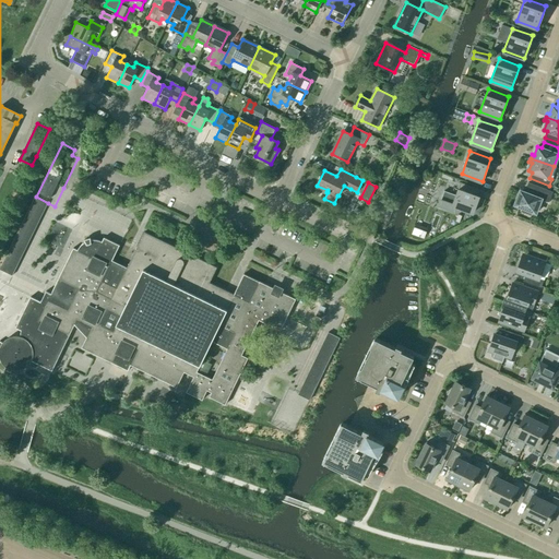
[(480,189),(480,190),(461,182),(455,195),(444,191),(441,200),(440,200),(437,207),(454,214),(458,206),(473,213),(482,190),(480,189)]
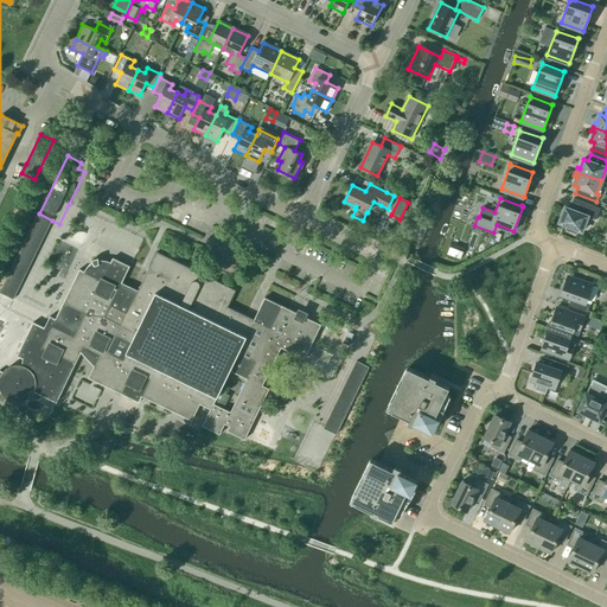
[(581,231),(587,217),(596,219),(600,209),(574,198),(569,209),(566,208),(560,223),(568,227),(567,229),(576,232),(577,230),(581,231)]
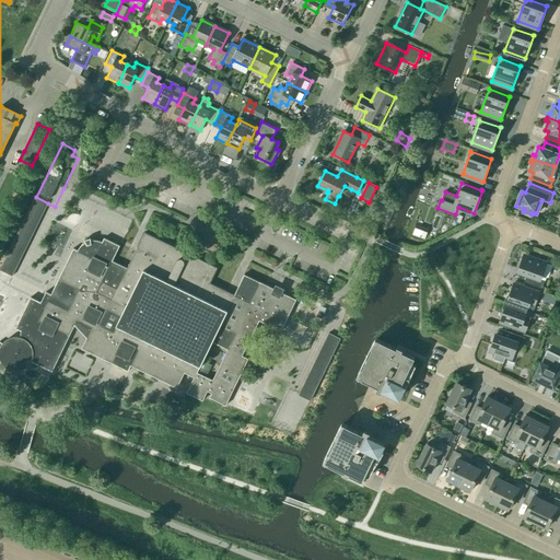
[(0,270),(12,276),(48,203),(36,197),(35,197),(0,268),(0,270)]
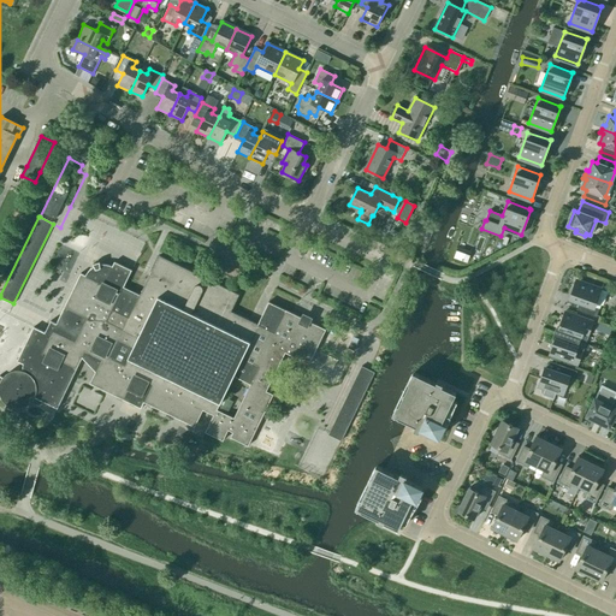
[(397,241),(400,234),(392,230),(389,237),(397,241)]
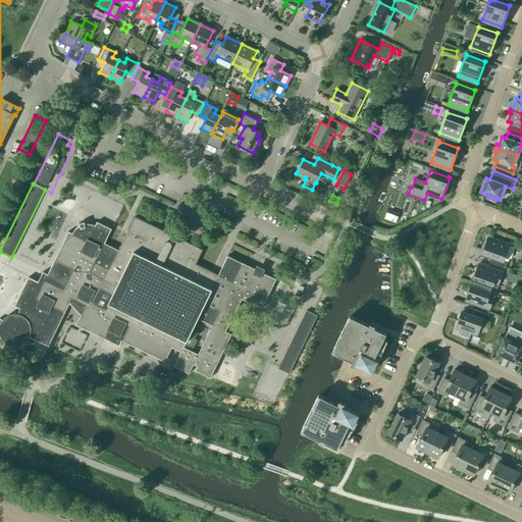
[(384,218),(396,223),(398,216),(386,212),(384,218)]
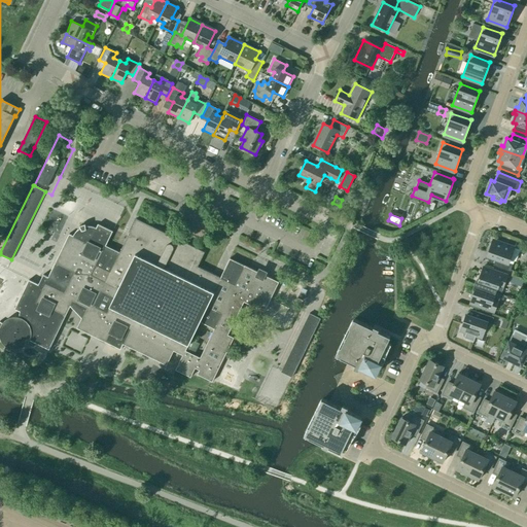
[(265,312),(279,282),(231,258),(221,278),(220,278),(198,267),(205,252),(136,218),(119,252),(106,246),(112,232),(98,224),(96,227),(94,227),(91,226),(88,226),(85,226),(85,224),(79,226),(80,229),(78,230),(76,232),(74,234),(73,236),(69,234),(48,277),(43,275),(38,284),(29,280),(14,309),(20,312),(19,317),(18,317),(12,317),(7,319),(3,322),(2,323),(0,321),(0,337),(1,341),(4,345),(5,346),(4,349),(10,352),(11,349),(16,349),(21,348),(25,346),(28,343),(30,341),(49,350),(70,307),(81,318),(77,328),(120,349),(124,344),(167,365),(174,351),(183,355),(176,370),(190,377),(196,367),(200,370),(198,374),(212,382),(234,338),(227,335),(244,302),(265,312)]
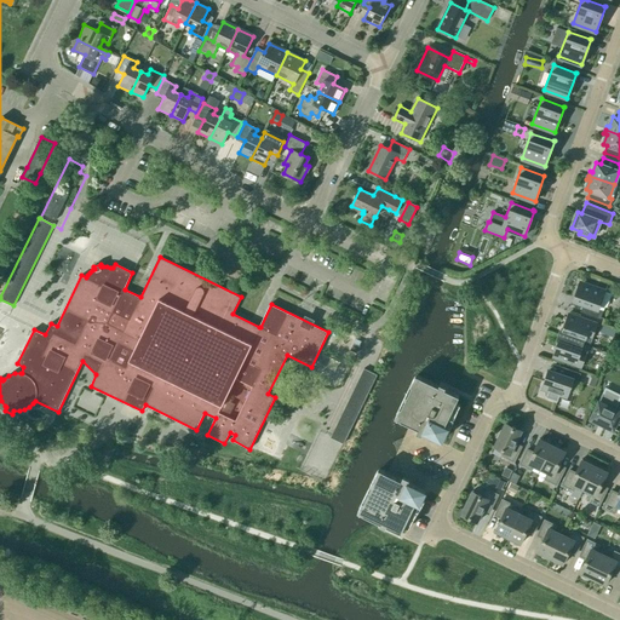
[(580,290),(578,290),(573,300),(589,306),(585,314),(601,319),(603,311),(598,309),(602,298),(600,297),(602,291),(581,283),(580,290)]
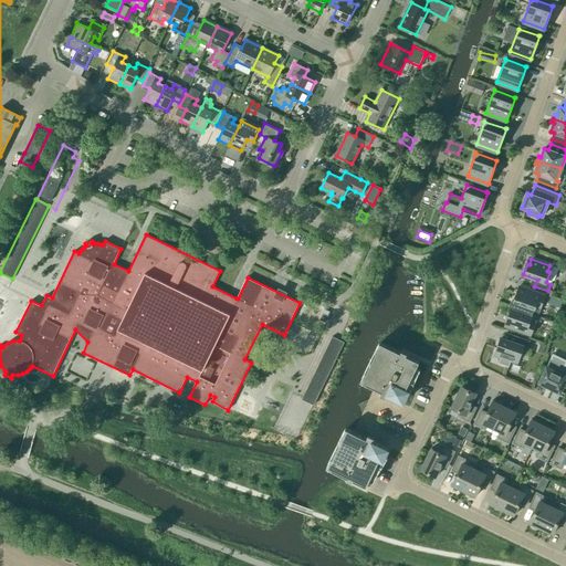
[(510,306),(533,314),(535,306),(540,308),(545,296),(531,291),(528,299),(516,294),(517,293),(516,293),(513,302),(512,301),(510,306)]
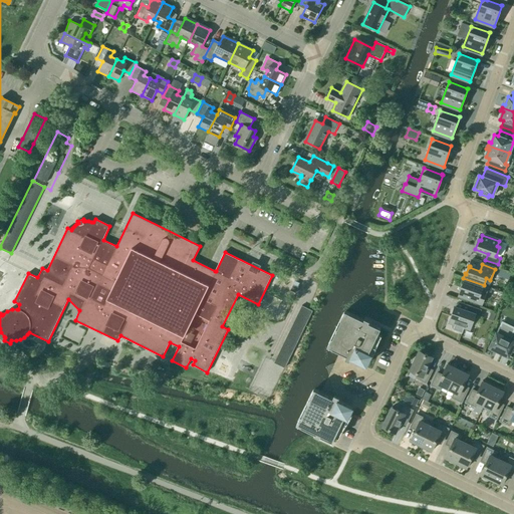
[(488,287),(484,285),(463,278),(462,282),(463,282),(460,291),(461,291),(461,290),(472,294),(470,300),(482,304),(488,287)]
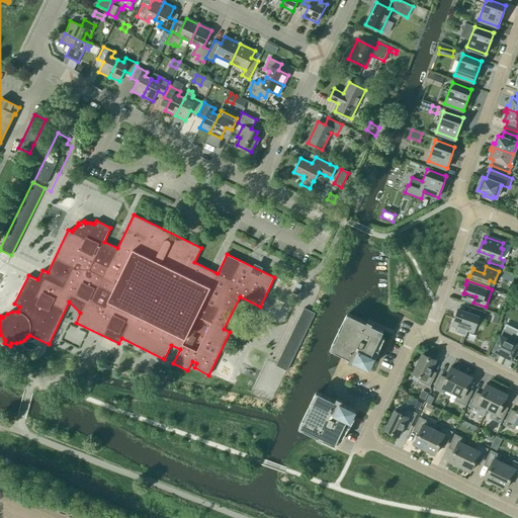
[(457,310),(454,320),(456,320),(454,325),(458,327),(456,332),(465,336),(467,330),(471,331),(473,326),(476,327),(479,318),(483,319),(485,313),(472,308),(470,315),(457,310)]
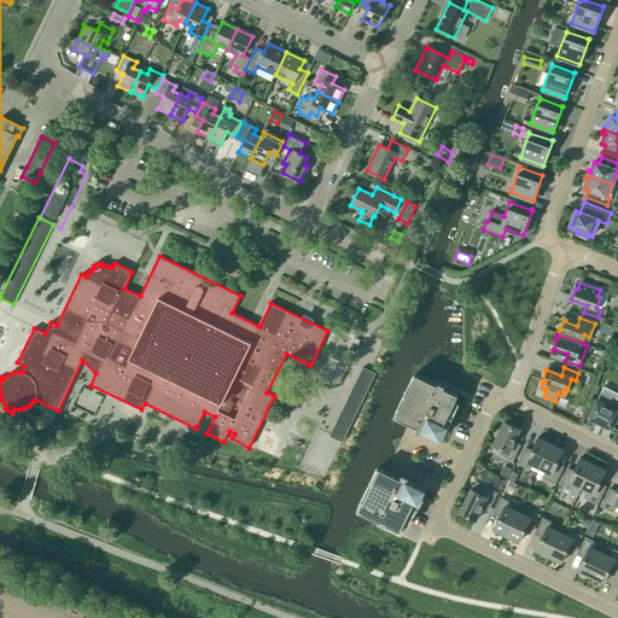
[(375,374),(362,368),(330,436),(342,443),(375,374)]
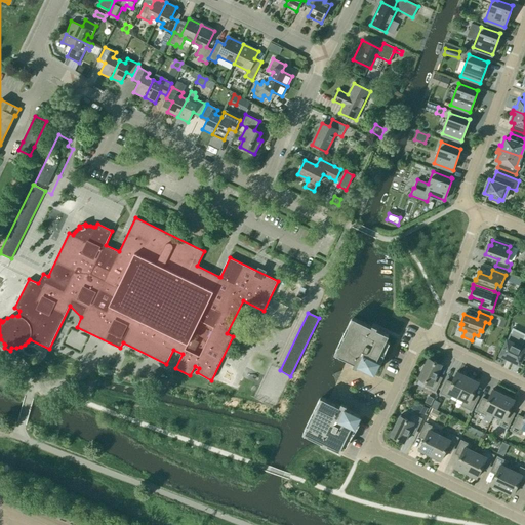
[(389,335),(366,324),(353,318),(335,354),(374,373),(379,362),(376,361),(389,335)]
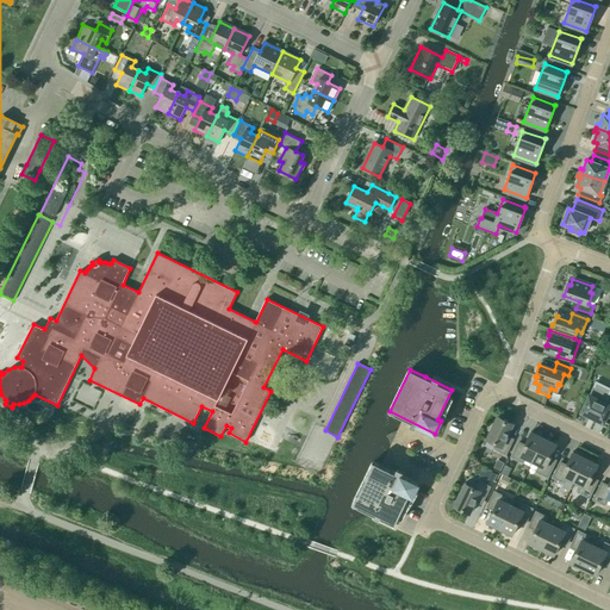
[(582,412),(603,423),(609,408),(609,405),(605,404),(608,398),(597,393),(595,399),(589,396),(582,412)]
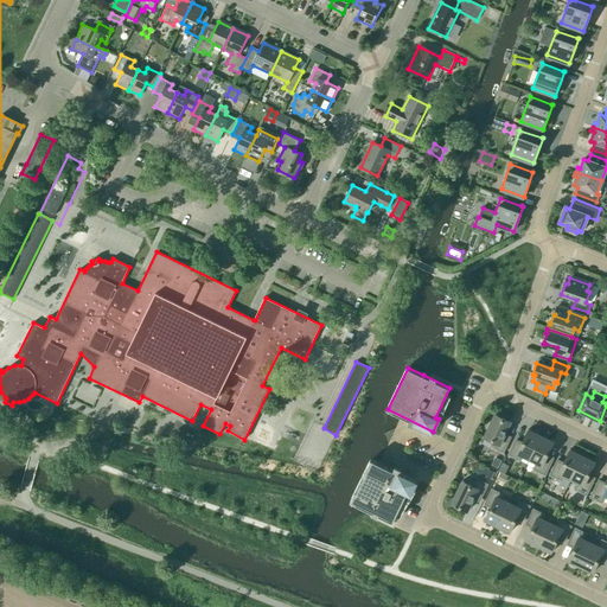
[(493,415),(494,415),(484,438),(484,439),(485,438),(493,441),(491,447),(503,453),(510,439),(503,436),(511,421),(510,420),(509,421),(494,414),(493,415)]
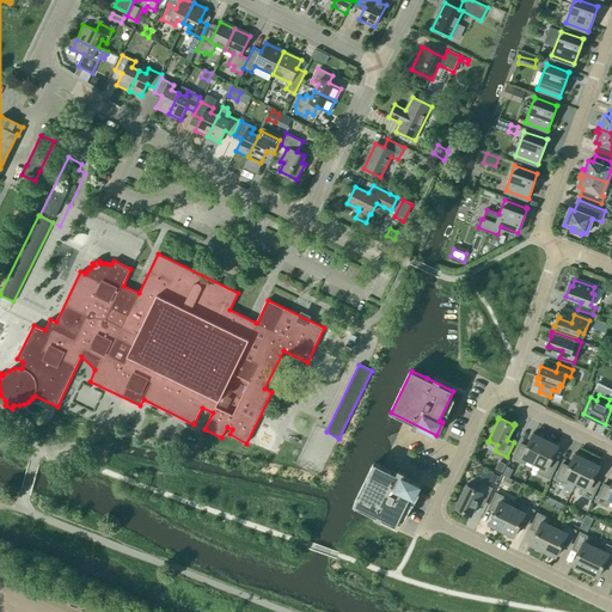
[(527,459),(534,463),(545,440),(533,434),(533,433),(525,448),(518,445),(512,458),(524,465),(527,459)]
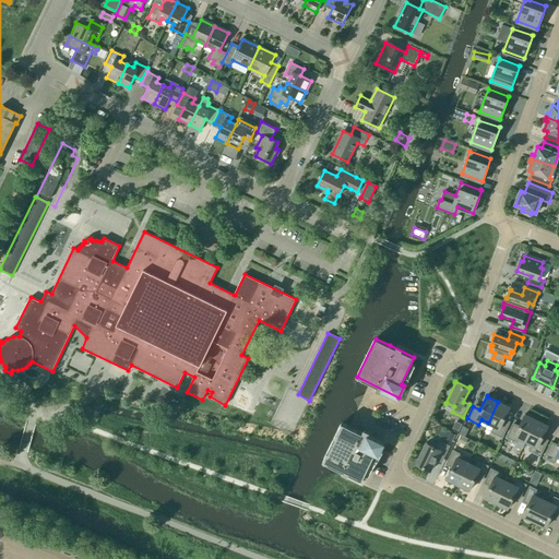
[(498,402),(488,423),(494,426),(490,432),(501,438),(509,424),(502,420),(510,406),(509,406),(509,407),(498,402)]
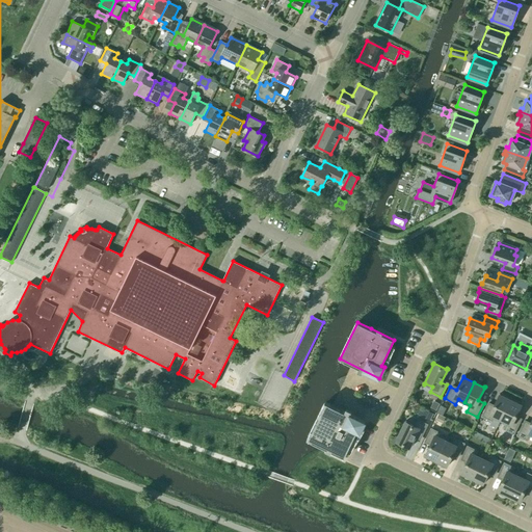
[(501,420),(510,400),(500,395),(500,394),(499,394),(493,407),(487,404),(481,417),(491,422),(495,417),(501,420)]
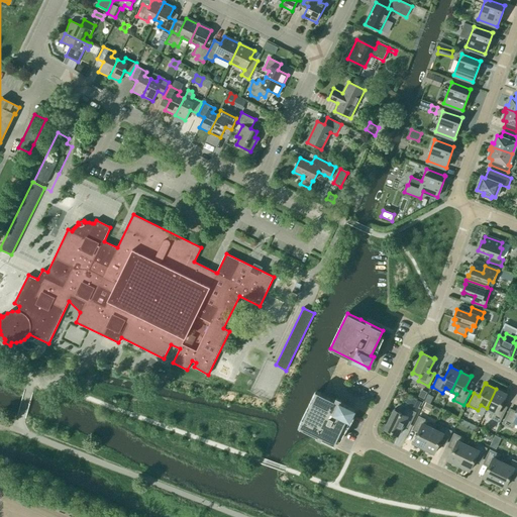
[(506,394),(496,389),(487,408),(492,411),(489,417),(499,422),(506,409),(500,406),(507,393),(506,393),(506,394)]
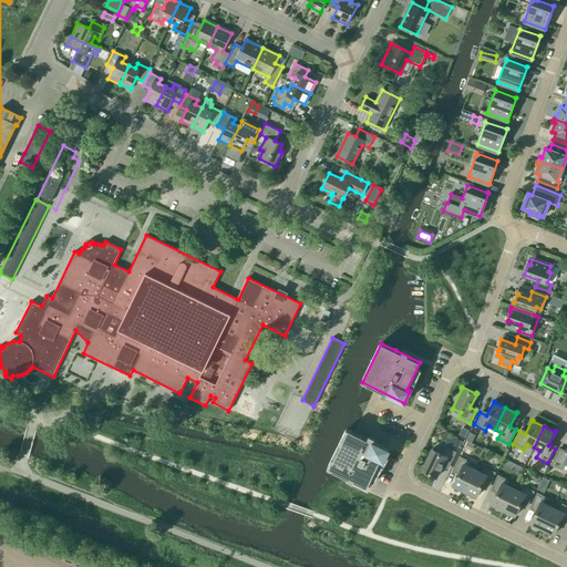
[(459,434),(465,437),(468,430),(462,428),(459,434)]
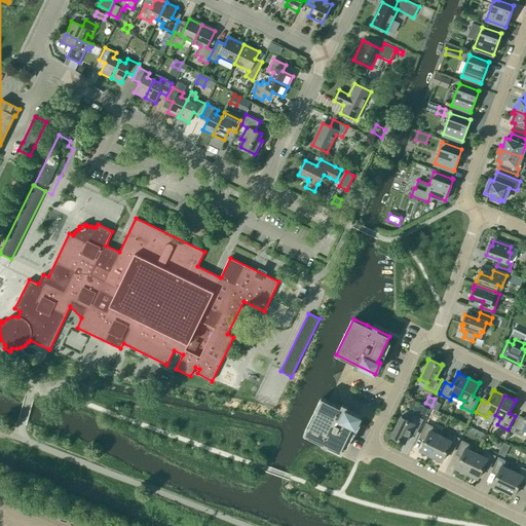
[(361,417),(329,402),(323,399),(304,435),(340,452),(352,426),(355,428),(361,417)]
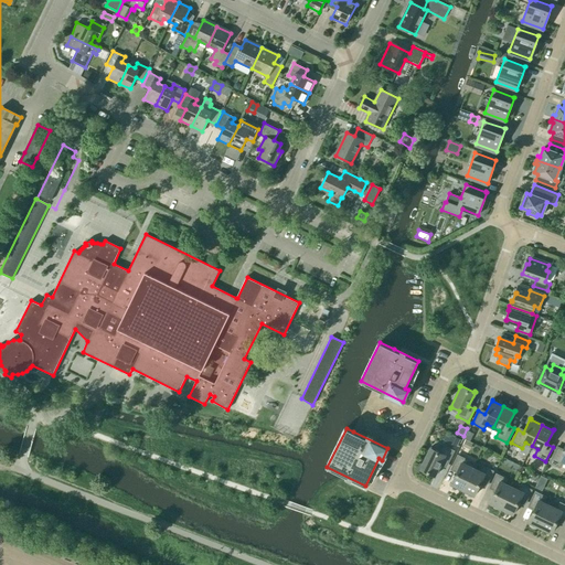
[(457,447),(460,439),(446,433),(443,440),(457,447)]
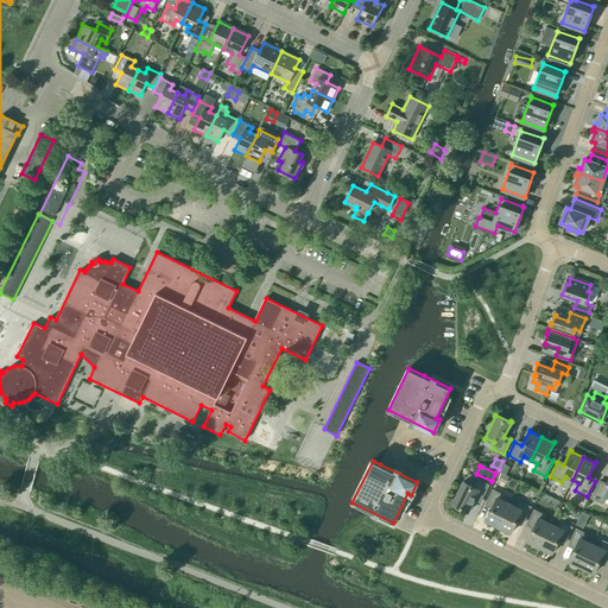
[(517,481),(501,474),(498,481),(513,488),(517,481)]
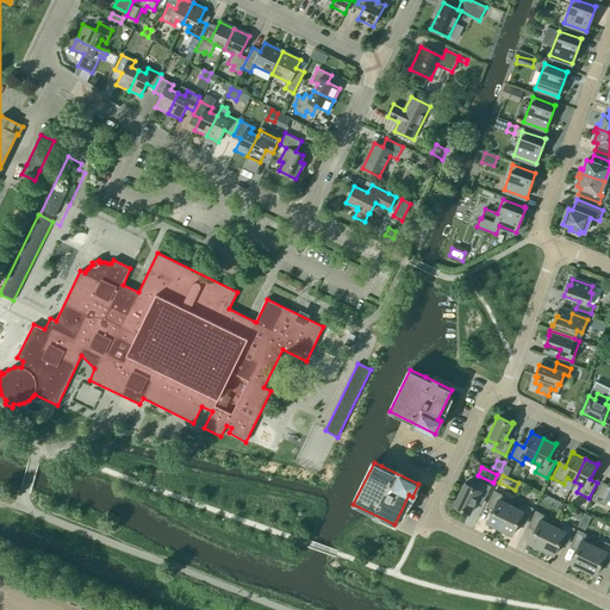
[(608,500),(609,502),(609,480),(607,487),(601,484),(592,500),(605,506),(608,500)]
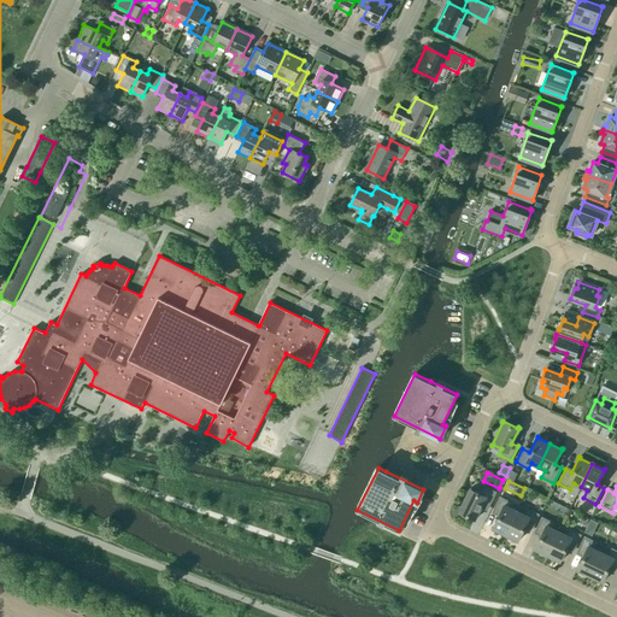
[(459,511),(458,511),(474,519),(474,521),(475,521),(482,506),(489,510),(498,494),(485,487),(481,494),(472,489),(472,488),(460,511),(459,511)]
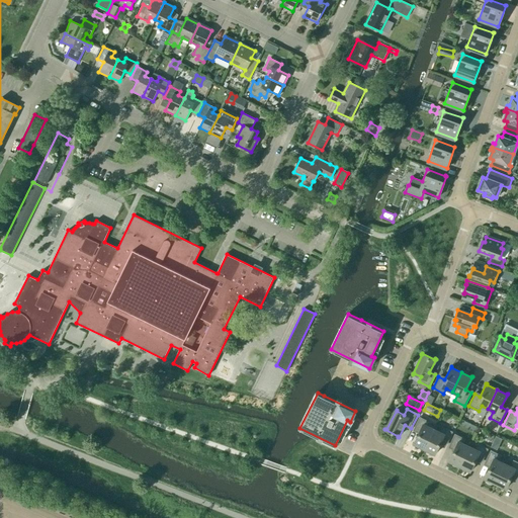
[(424,449),(434,429),(428,427),(431,422),(420,417),(414,429),(420,432),(413,445),(414,445),(415,444),(424,449)]
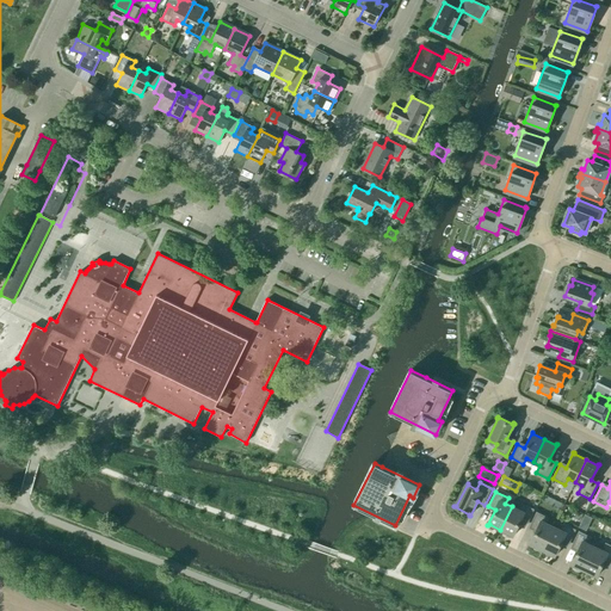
[(519,510),(512,506),(500,530),(512,536),(513,537),(520,522),(528,525),(535,510),(522,504),(519,510)]
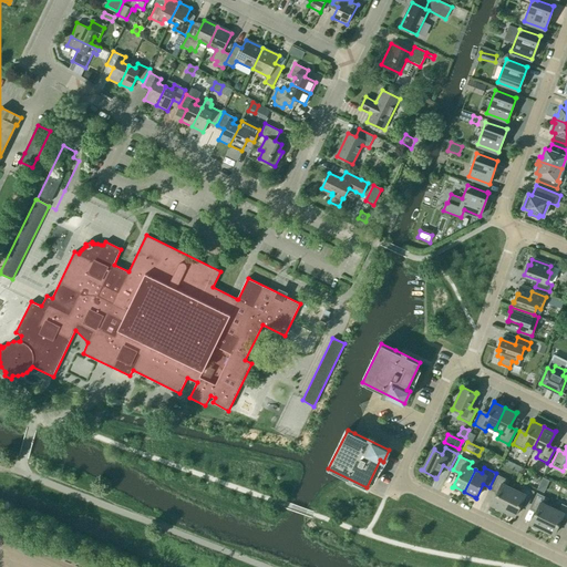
[(492,505),(503,511),(513,488),(507,486),(509,481),(498,475),(492,488),(498,492),(491,505),(492,506),(492,505)]
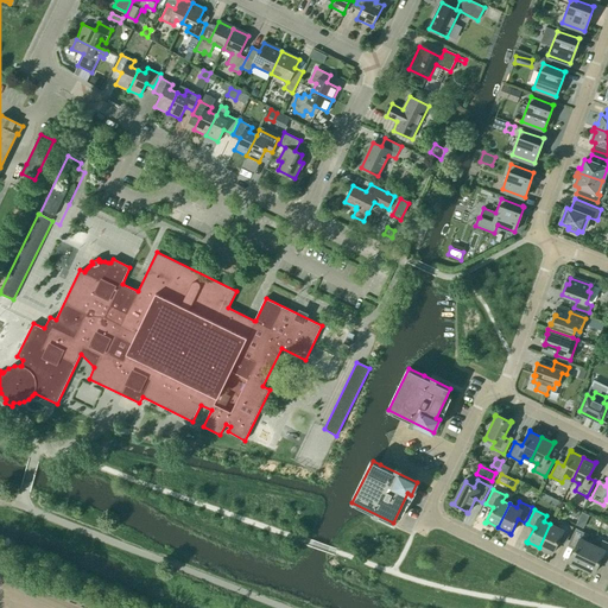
[(550,524),(539,548),(551,553),(552,555),(559,539),(565,543),(574,527),(561,521),(558,527),(550,524)]
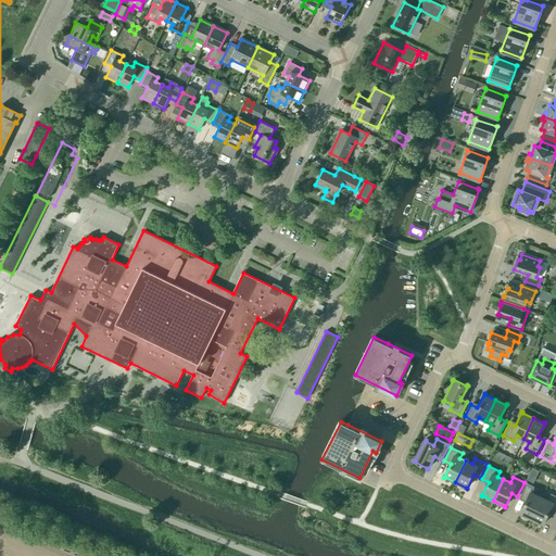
[(531,519),(541,497),(535,495),(539,489),(527,483),(520,497),(527,500),(519,514),(520,515),(520,514),(531,519)]
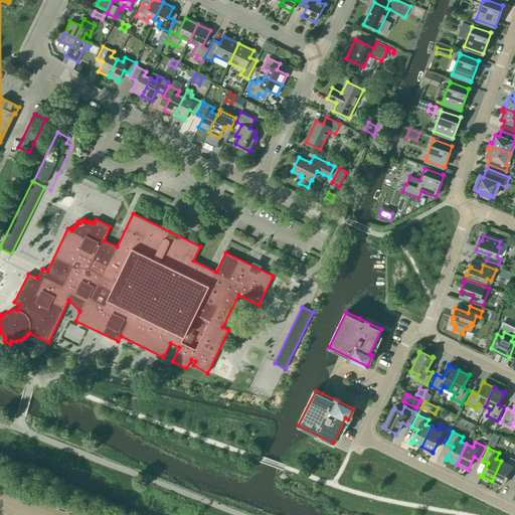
[(508,464),(501,461),(492,481),(502,486),(503,487),(509,474),(514,477),(514,475),(514,460),(511,458),(508,464)]
